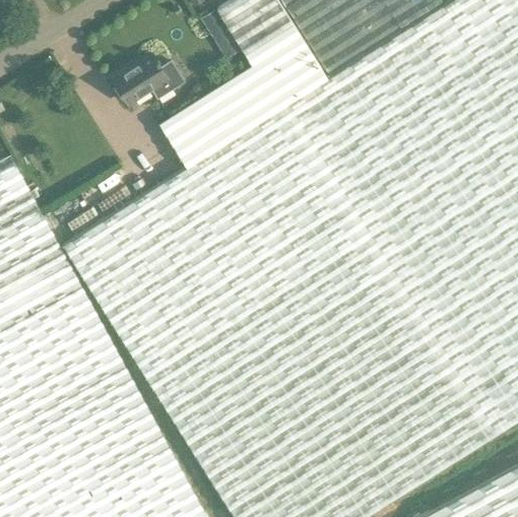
[(517,0),(456,0),(329,83),(279,0),(235,0),(217,11),(252,66),(159,125),(187,169),(63,247),(68,255),(233,516),(368,516),(517,422),(517,0)]
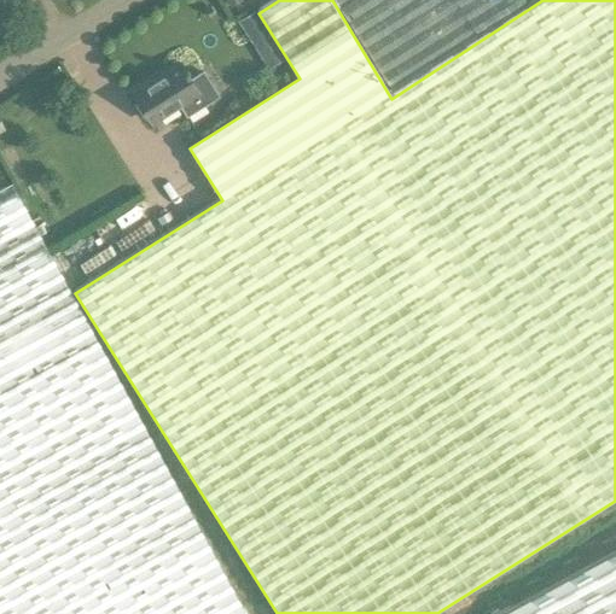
[(528,0),(494,0),(505,16),(528,0)]
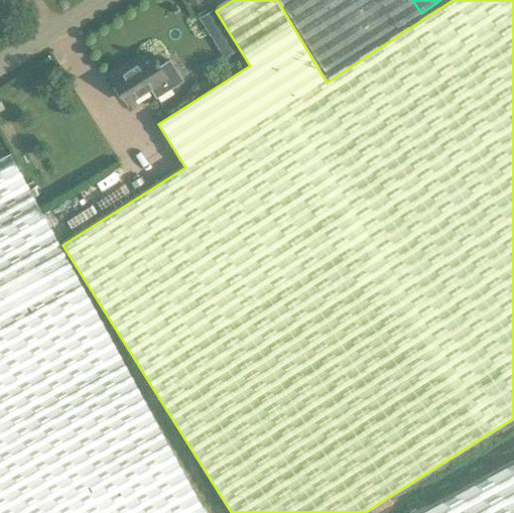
[(128,105),(151,89),(157,98),(183,82),(170,60),(159,68),(151,54),(112,80),(128,105)]
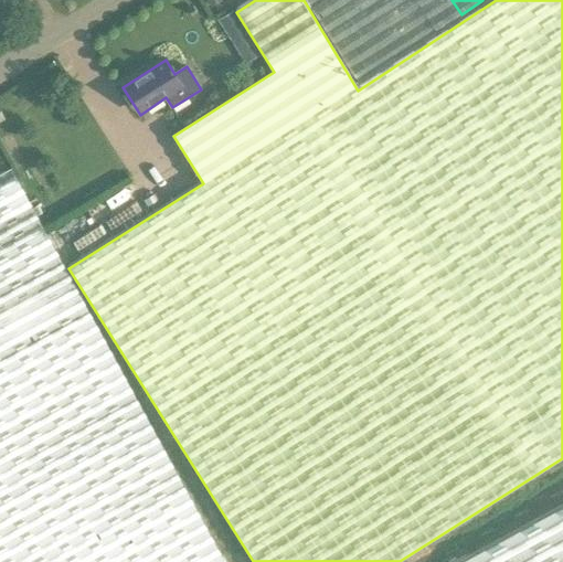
[(224,561),(174,467),(12,171),(0,177),(0,561),(224,561)]
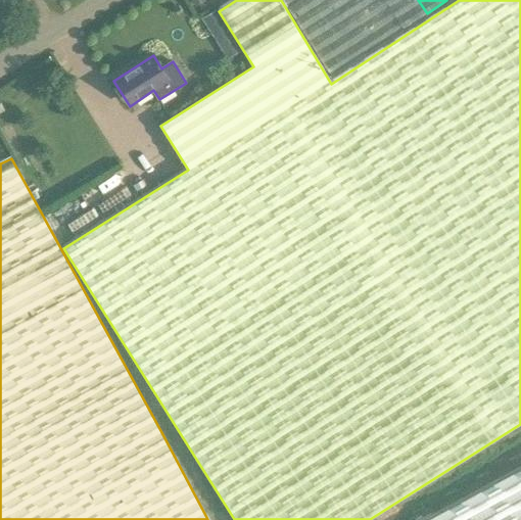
[(520,464),(419,519),(520,519),(520,464)]
